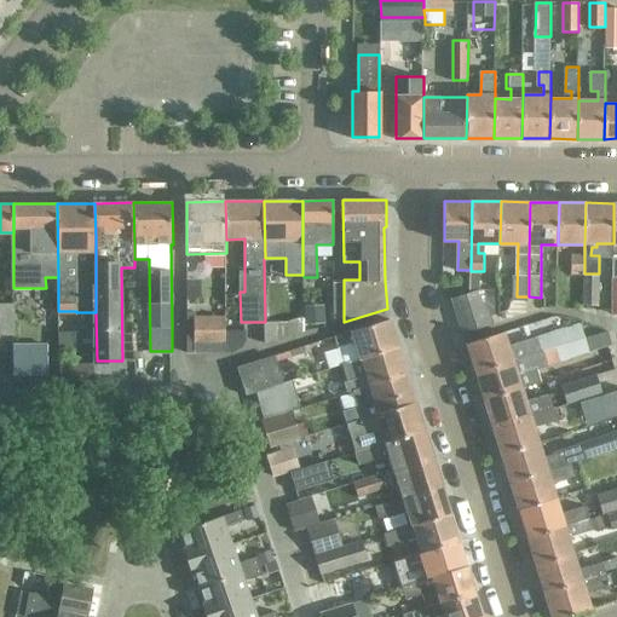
[(584,274),(584,254),(572,254),(572,274),(584,274)]
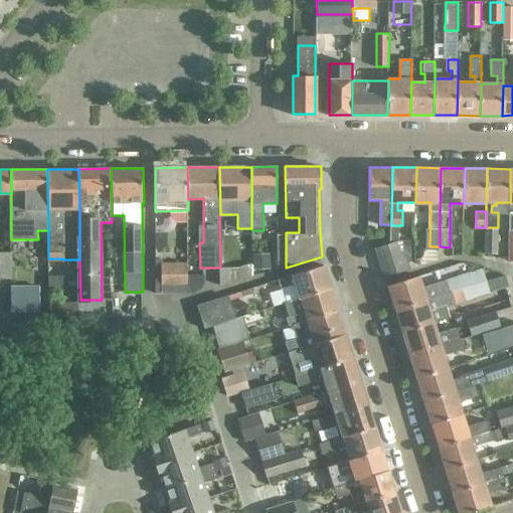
[(499,253),(499,228),(487,228),(487,253),(499,253)]
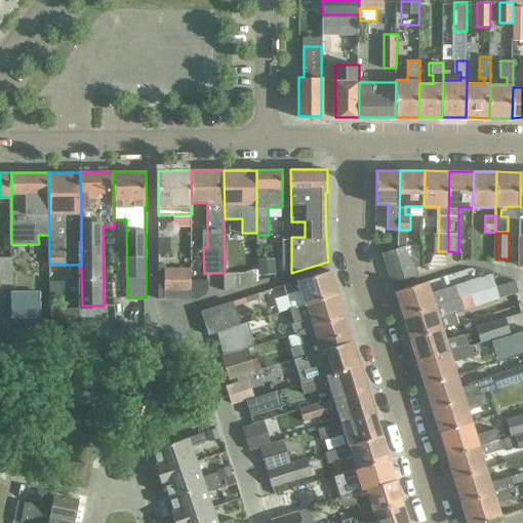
[(291,268),(291,239),(283,239),(283,268),(291,268)]
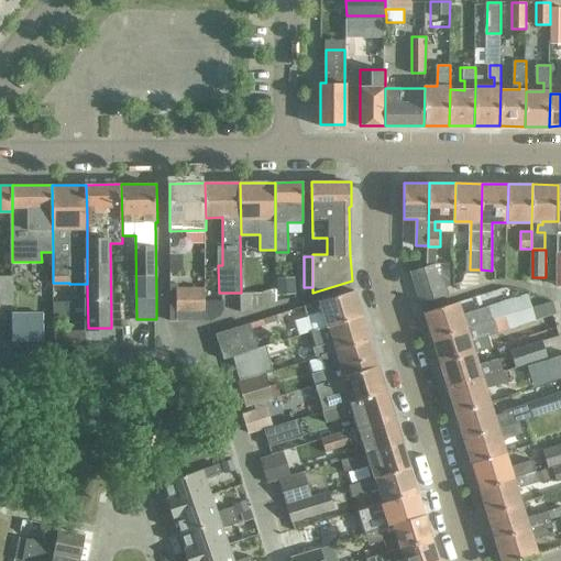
[(437,262),(433,263),(411,271),(416,286),(442,279),(437,262)]
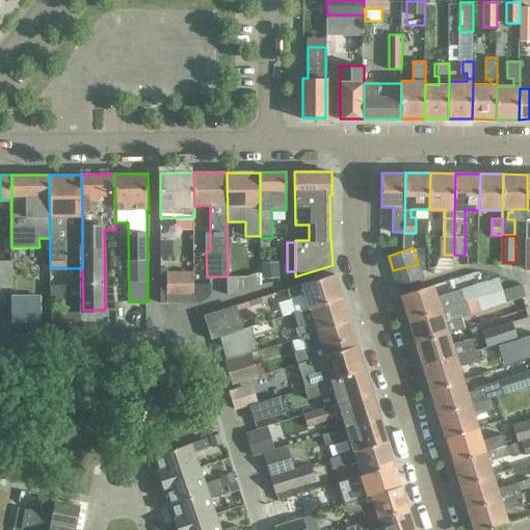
[(424,247),(413,247),(418,264),(420,271),(425,270),(424,247)]
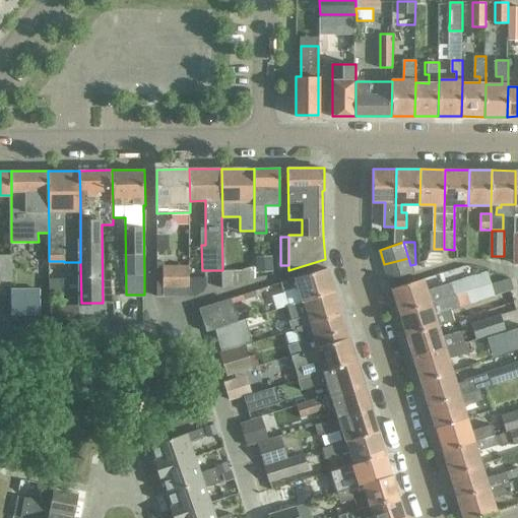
[(0,279),(0,281),(12,280),(12,254),(0,254),(0,279)]
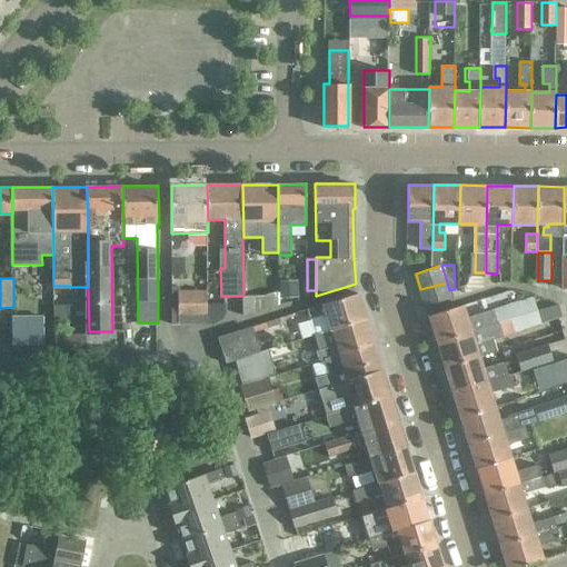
[(297,279),(279,280),(280,297),(298,296),(297,279)]
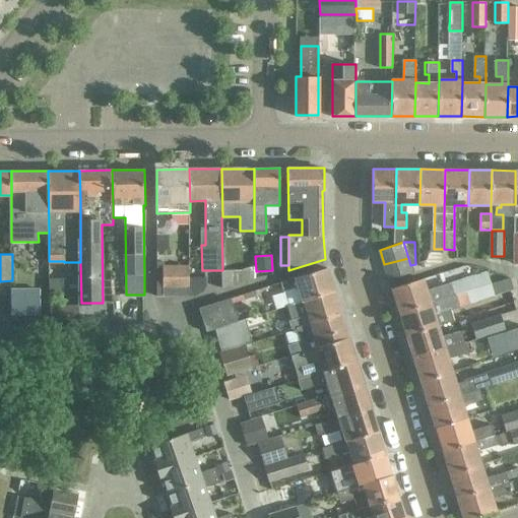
[(408,258),(384,264),(389,279),(412,272),(410,265),(408,258)]
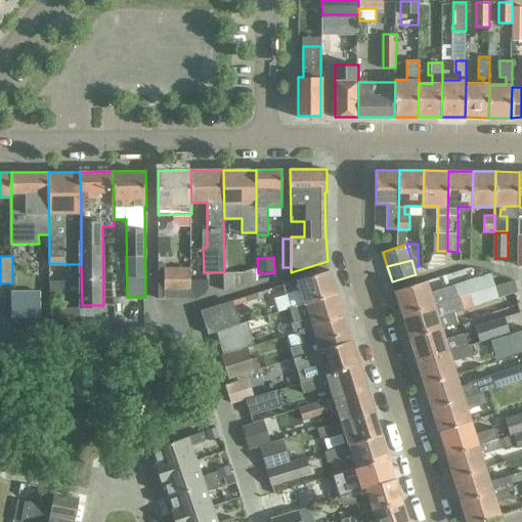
[(190,268),(165,268),(165,297),(190,297),(190,295),(190,276),(190,268)]
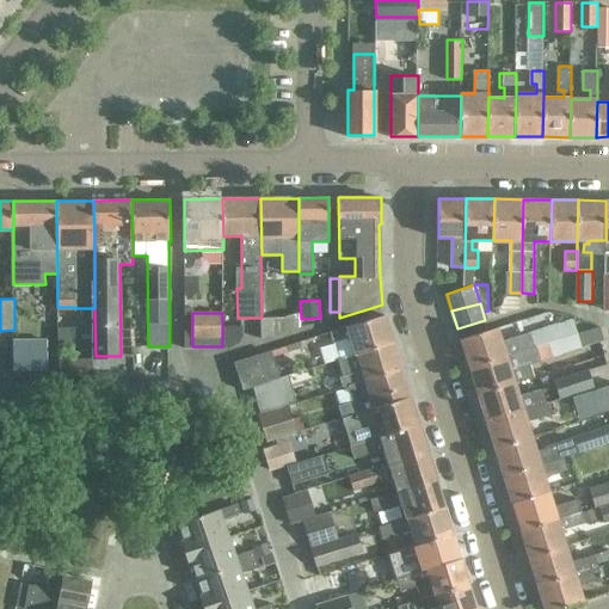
[(285,318),(274,318),(274,334),(300,327),(300,314),(291,314),(285,318)]
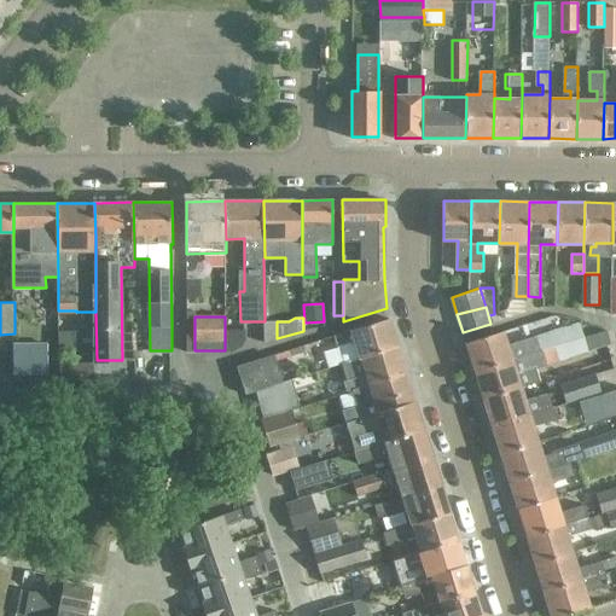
[(389,318),(333,335),(337,347),(340,346),(344,361),(359,358),(361,356),(397,346),(389,318)]
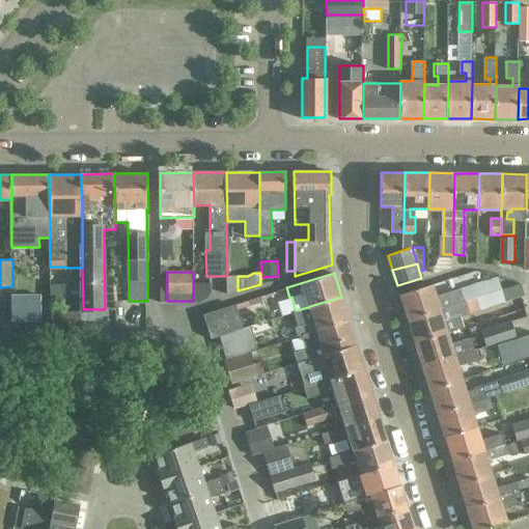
[(238,276),(227,276),(227,294),(238,290),(238,276)]
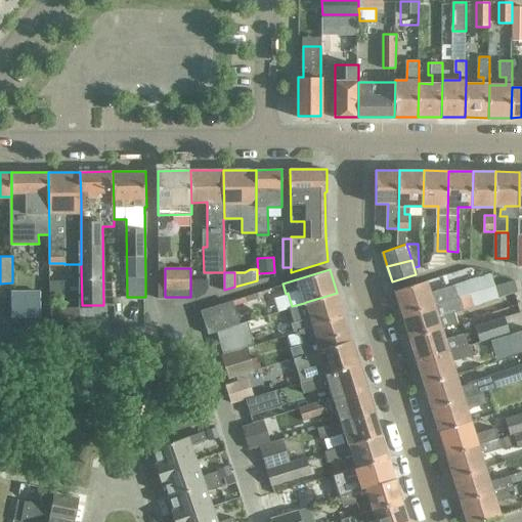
[(473,293),(495,286),(492,273),(455,285),(455,288),(441,292),(440,289),(431,292),(427,279),(395,290),(402,314),(460,297),(462,296),(473,293)]
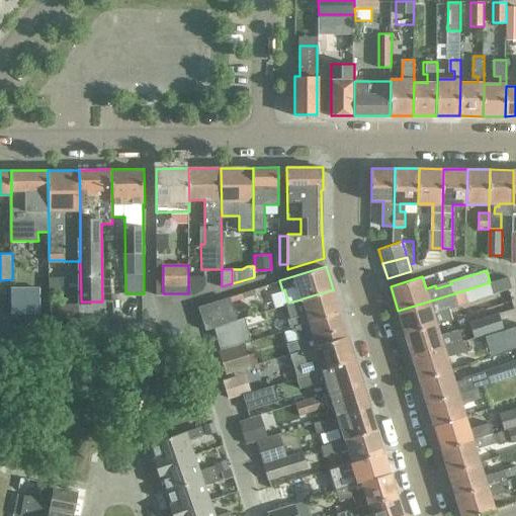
[(205,273),(188,273),(188,291),(188,293),(194,293),(205,284),(205,273)]
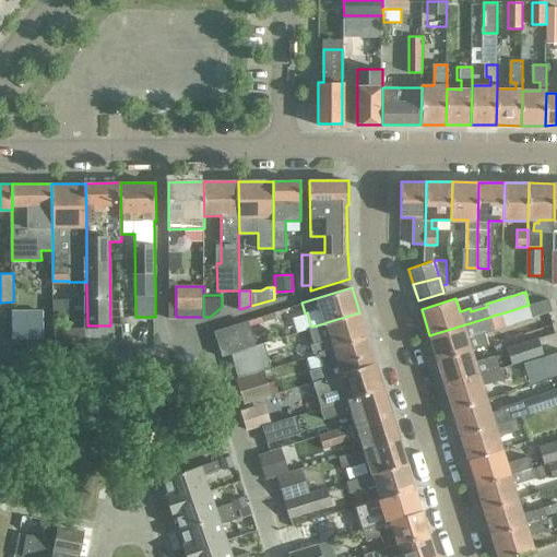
[(67,299),(54,299),(54,315),(67,315),(67,299)]
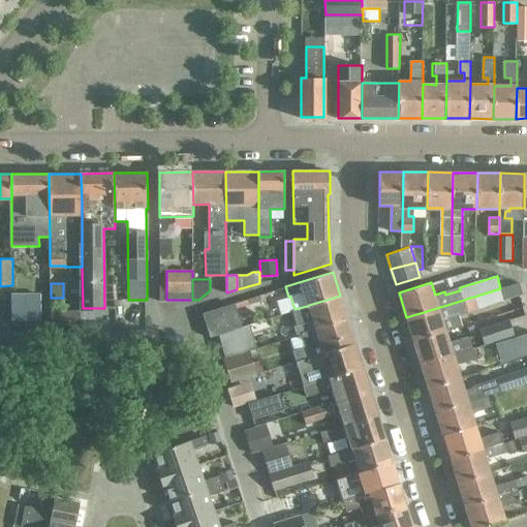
[(477,296),(466,299),(469,311),(504,301),(500,288),(477,296)]
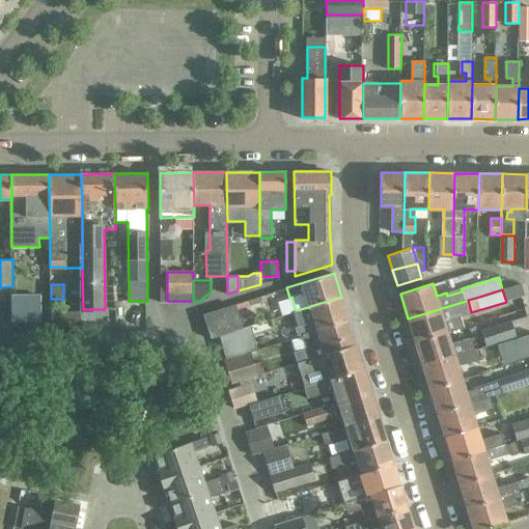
[(42,322),(42,296),(11,296),(12,322),(42,322)]
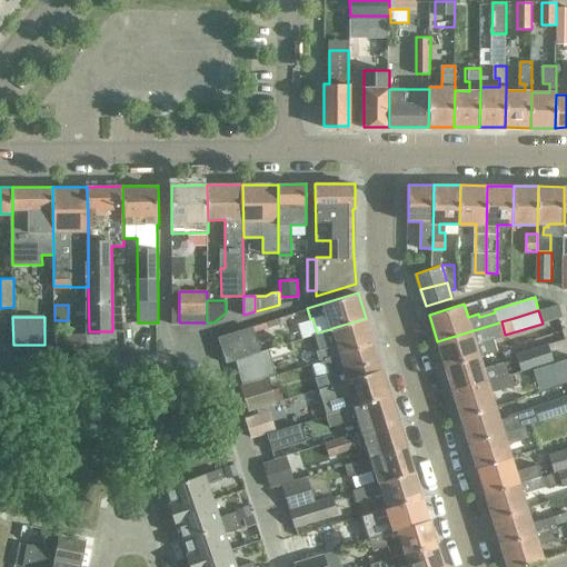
[(317,332),(316,334),(320,349),(317,350),(320,360),(325,359),(375,344),(366,318),(332,328),(330,329),(317,332)]
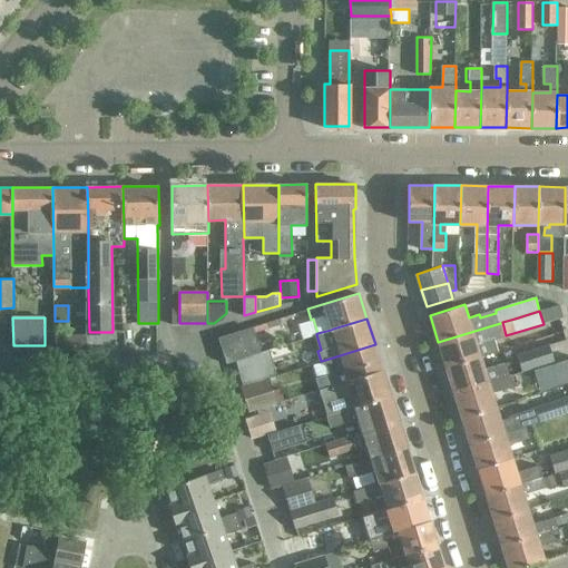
[(506,336),(502,322),(500,323),(438,342),(446,368),(481,356),(481,355),(498,351),(495,340),(506,336)]
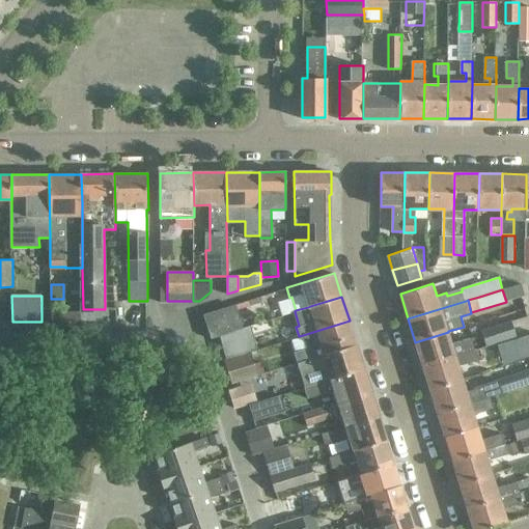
[(220,334),(241,328),(233,304),(203,313),(211,337),(220,334)]
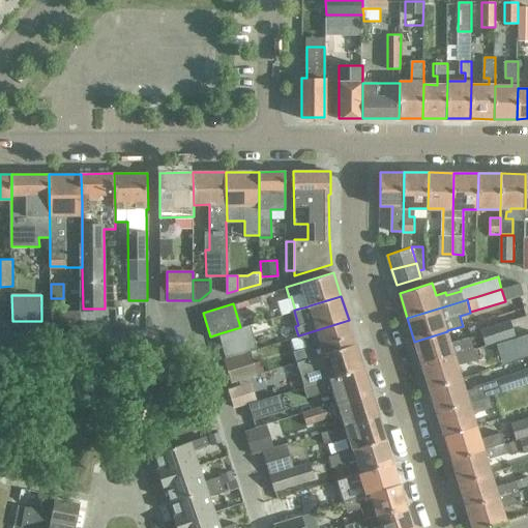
[(80,310),(51,311),(51,325),(80,325),(80,310)]
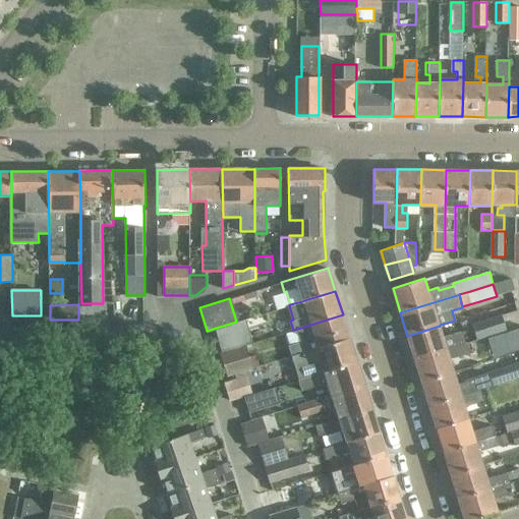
[(301,342),(289,345),(292,355),(350,338),(343,314),(297,329),(301,342)]
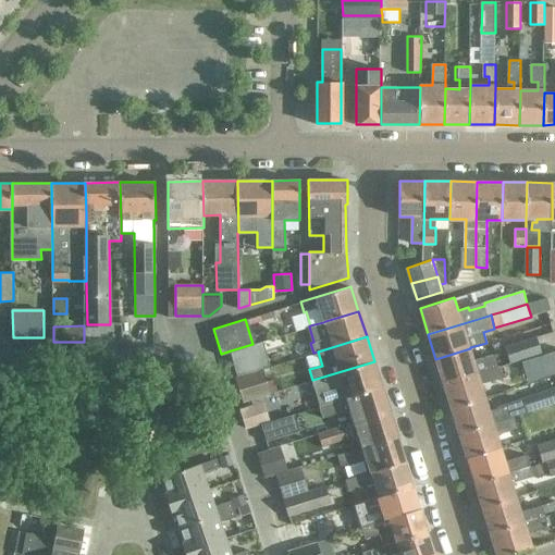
[(538,336),(506,346),(512,364),(542,353),(538,336)]
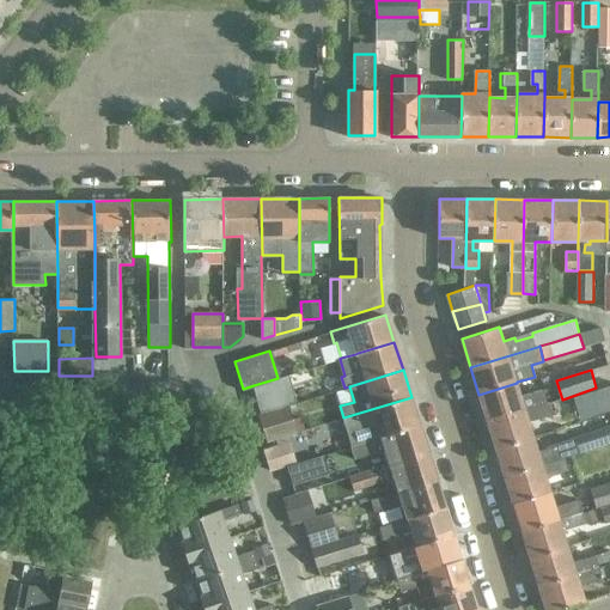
[(278,378),(254,385),(260,406),(262,413),(279,407),(297,402),(288,374),(278,378)]
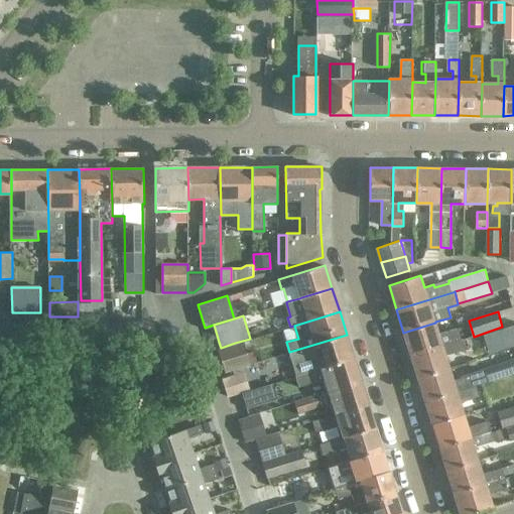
[(435,323),(403,333),(411,356),(462,340),(459,331),(459,328),(439,334),(435,323)]
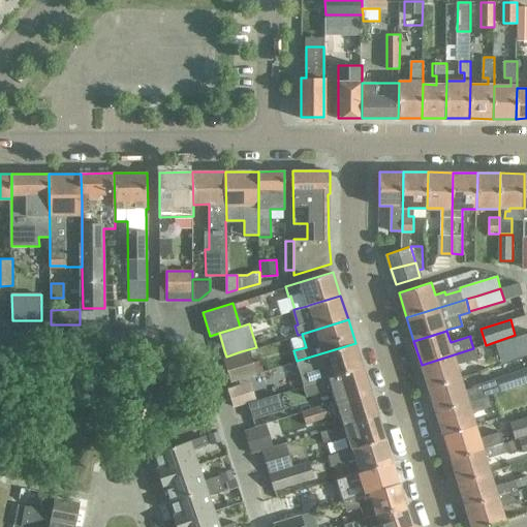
[(526,334),(513,339),(518,359),(526,355),(526,334)]
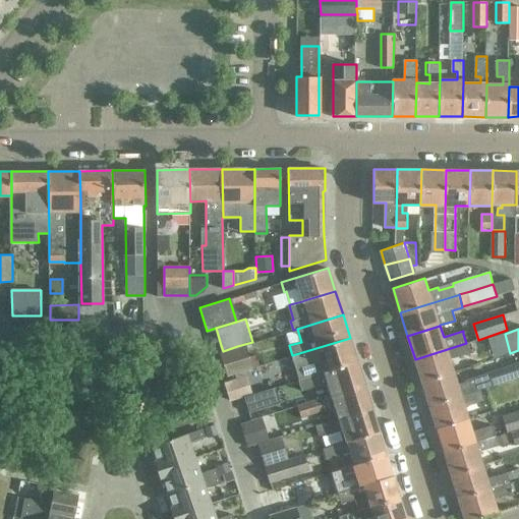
[(350,338),(292,355),(296,367),(300,380),(307,377),(320,372),(324,371),(357,361),(350,338)]
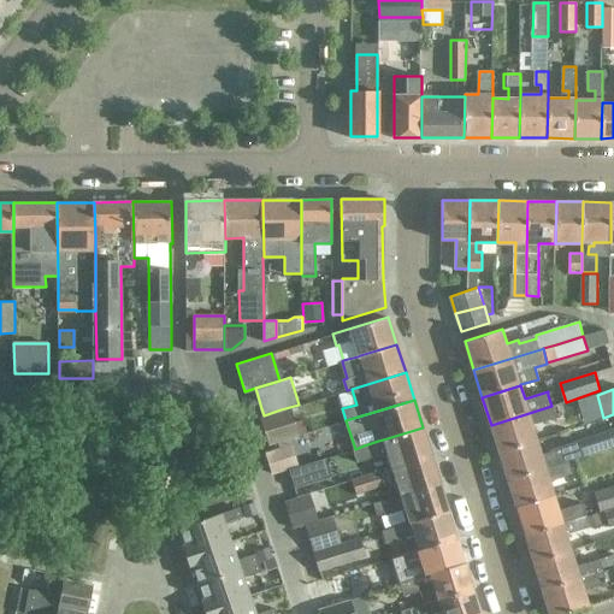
[(566,402),(551,406),(555,417),(556,421),(570,417),(566,402)]
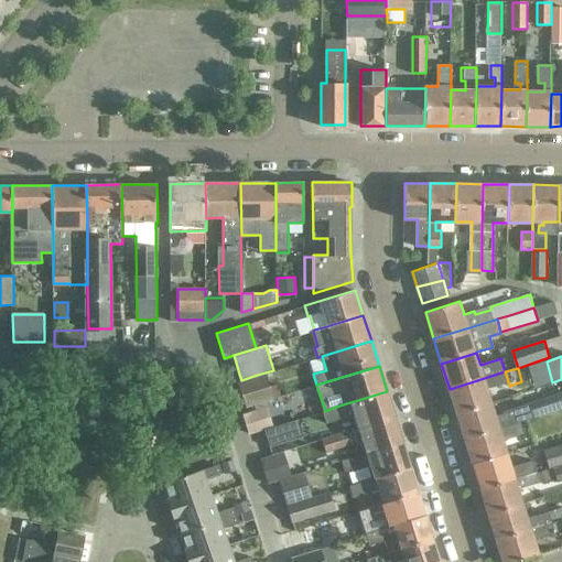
[(508,381),(505,371),(450,389),(457,413),(492,403),(487,388),(508,381)]
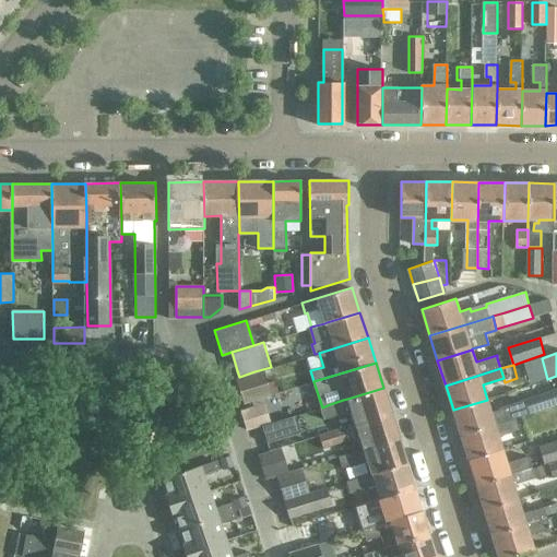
[(262,396),(255,371),(239,377),(236,378),(245,402),(262,396)]
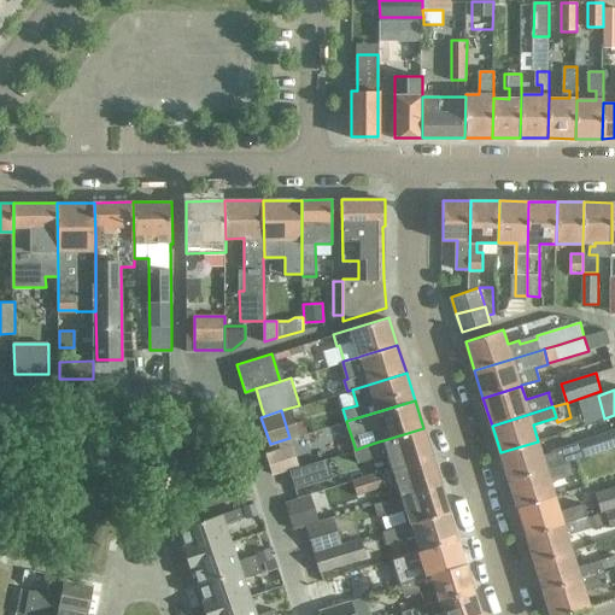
[(364,446),(356,450),(358,461),(368,458),(382,454),(387,451),(392,468),(432,456),(423,428),(384,440),(379,441),(364,446)]
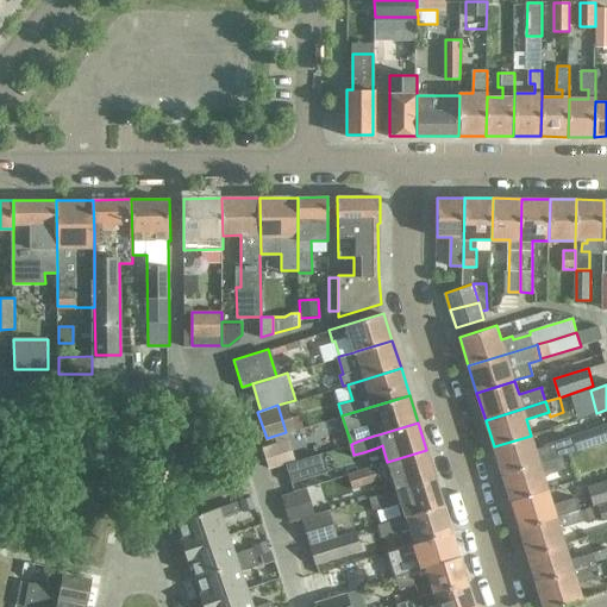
[(573,436),(576,449),(593,444),(606,439),(606,424),(588,430),(573,436)]
